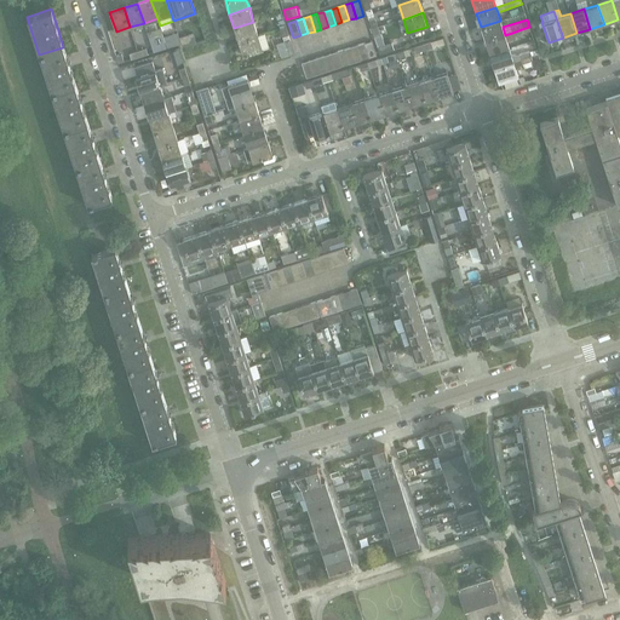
[(500,21),(481,27),(484,41),(505,35),(503,27),(500,21)]
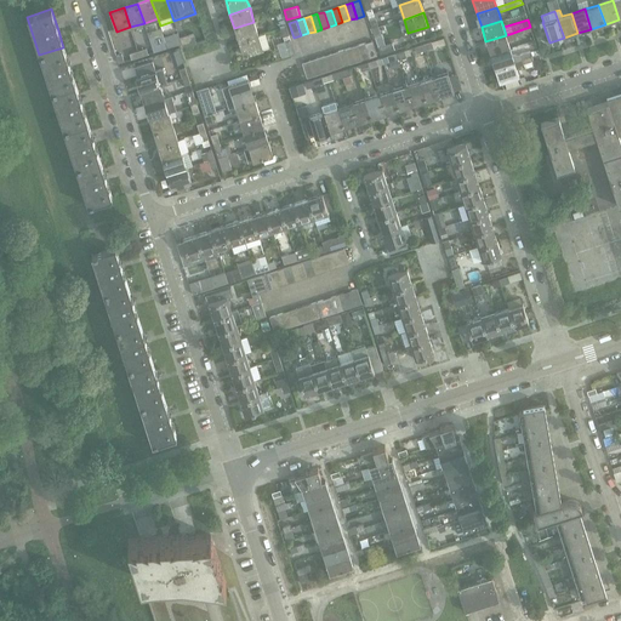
[(254,22),(234,28),(239,41),(258,35),(254,22)]
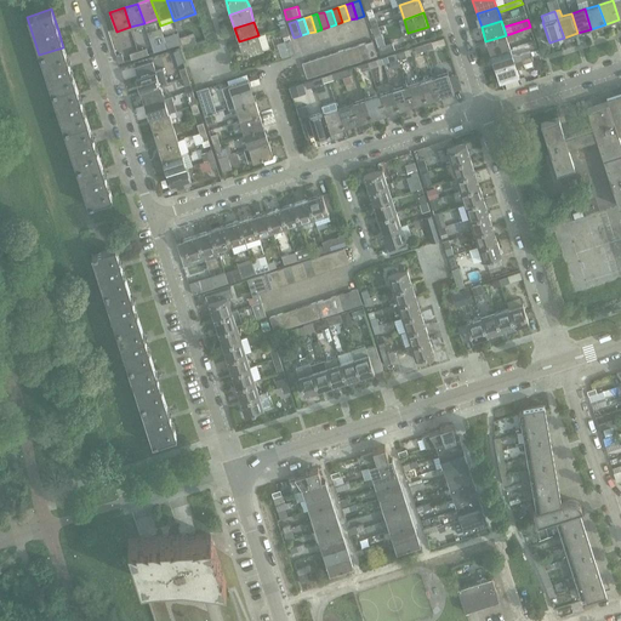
[(177,33),(164,38),(165,43),(167,49),(181,44),(177,33)]
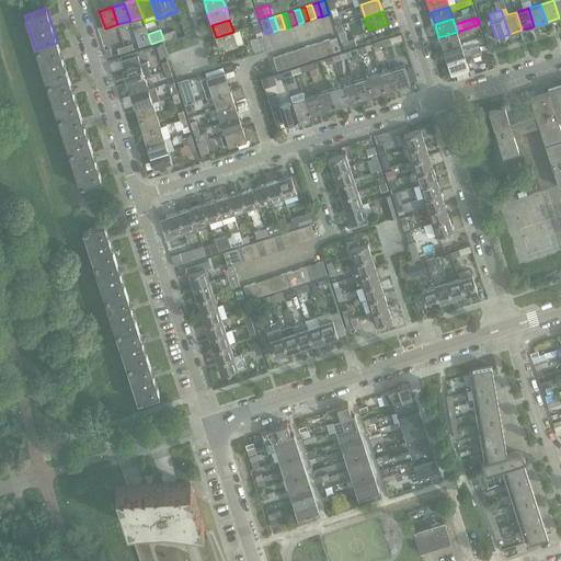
[(174,30),(167,33),(170,41),(178,38),(174,30)]
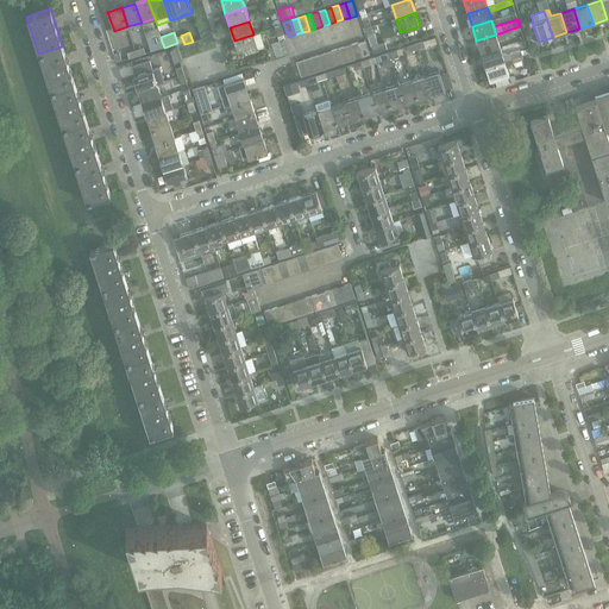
[(253,35),(234,41),(239,55),(263,46),(259,33),(253,35)]
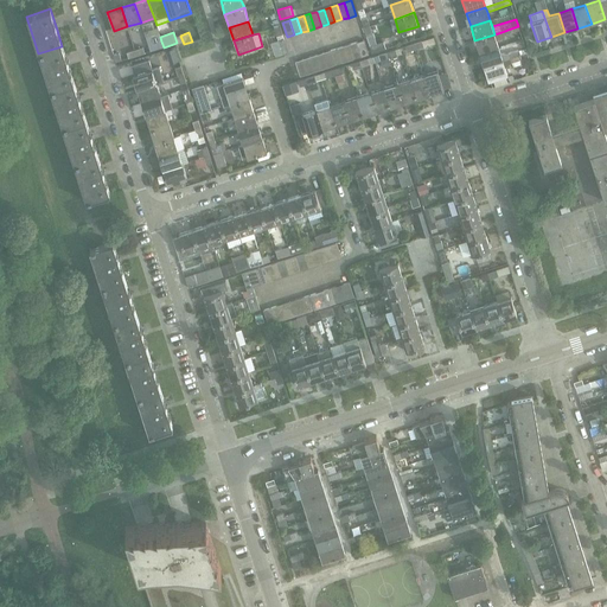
[(278,40),(270,43),(275,57),(288,53),(283,38),(282,34),(276,36),(278,40)]
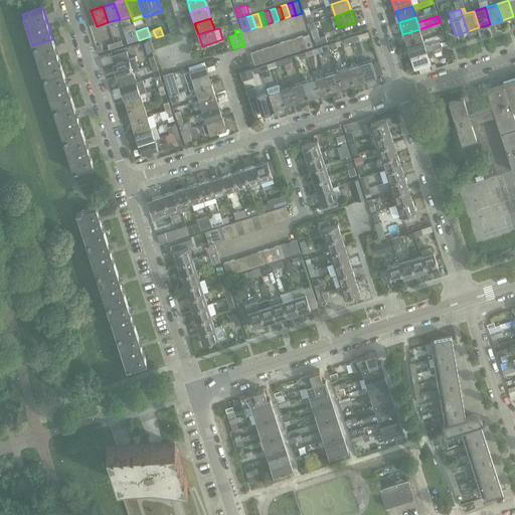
[(419,29),(402,34),(406,45),(422,40),(419,29)]
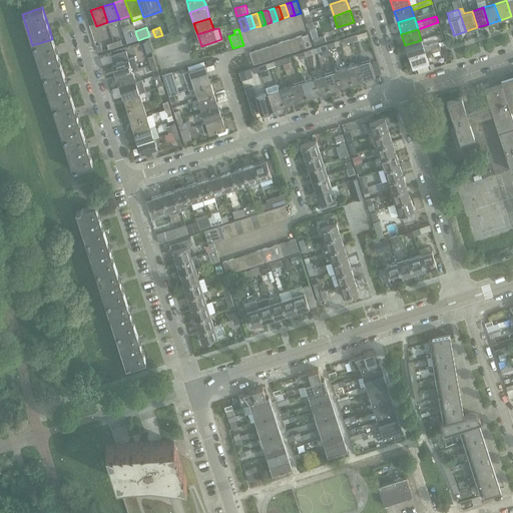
[(308,34),(302,36),(306,48),(312,46),(308,34)]
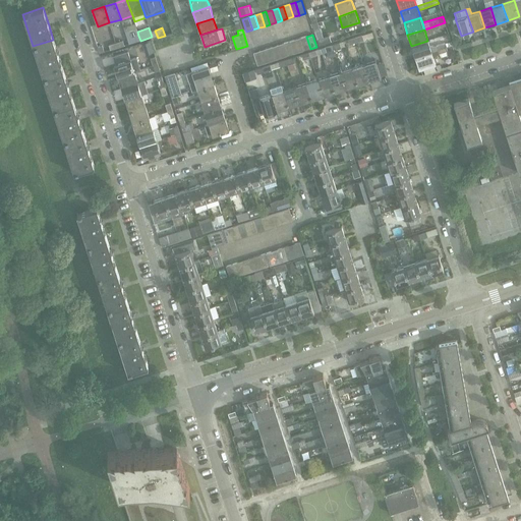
[(306,37),(300,38),(304,51),(310,49),(306,37)]
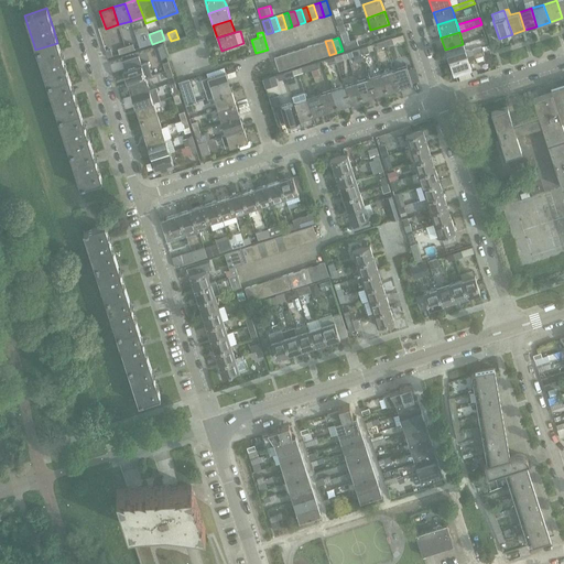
[(356,40),(344,43),(346,50),(358,45),(356,40)]
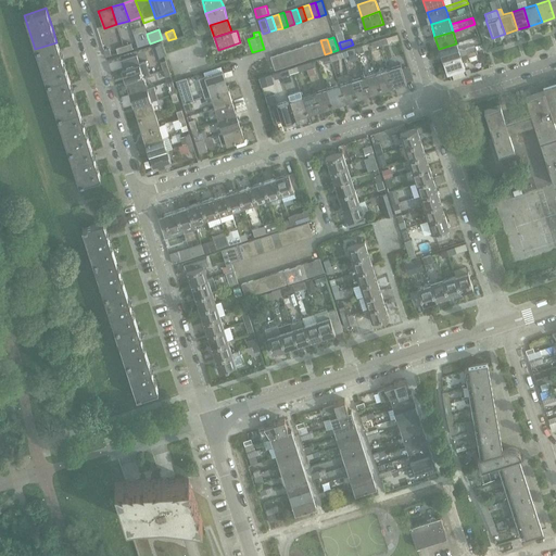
[(476,46),(466,49),(467,53),(477,51),(482,49),(480,39),(475,41),(476,46)]
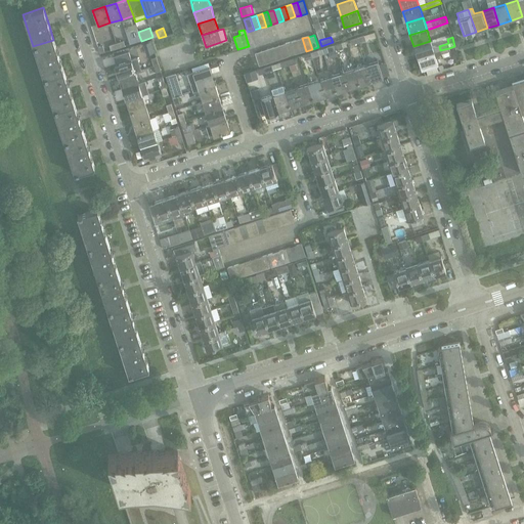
[(302,38),(296,40),(300,53),(306,51),(302,38)]
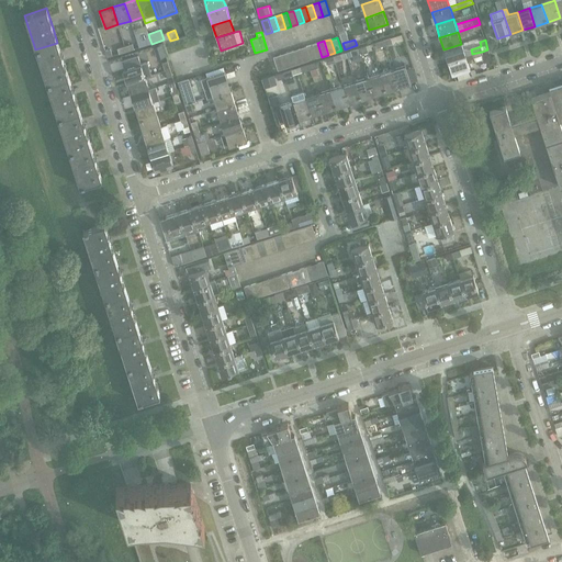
[(68,77),(64,63),(57,43),(35,49),(47,83),(68,77)]
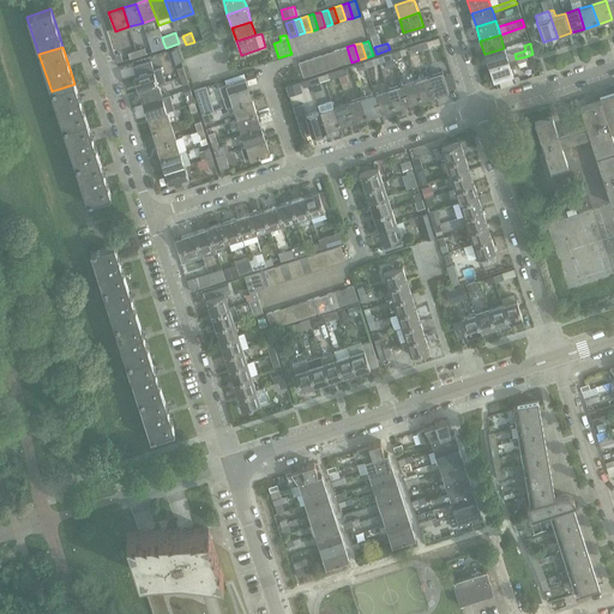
[(347,47),(341,49),(345,64),(351,62),(347,47)]
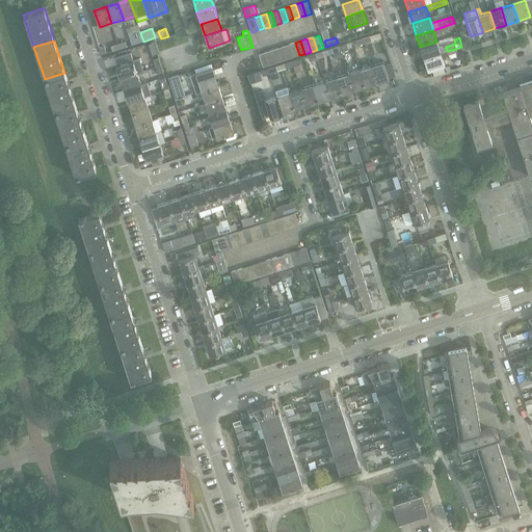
[(436,42),(420,47),(424,58),(441,53),(436,42)]
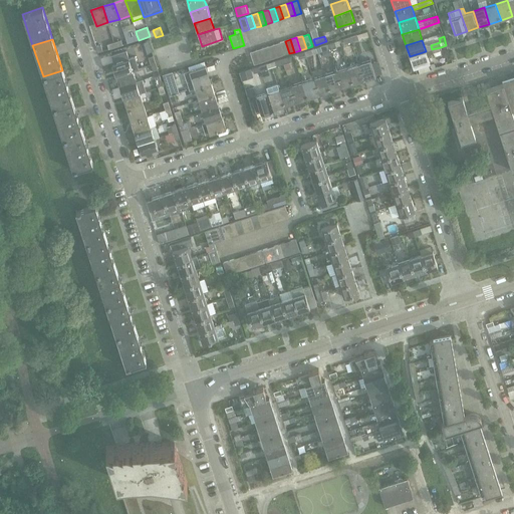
[(285,41),(279,43),(283,55),(289,53),(285,41)]
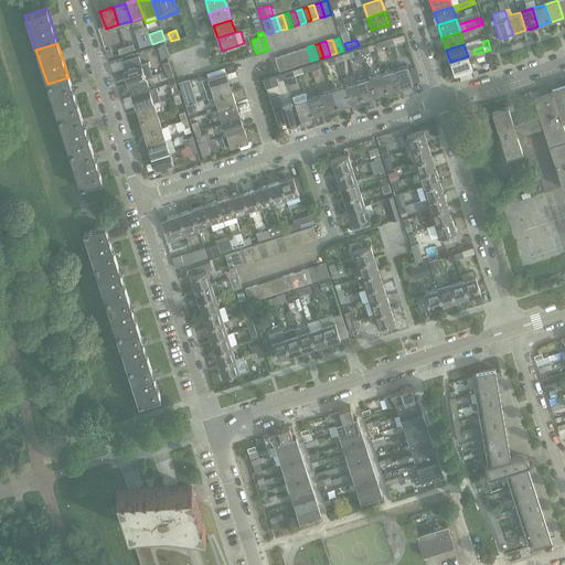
[(307,48),(300,50),(305,63),(311,61),(307,48)]
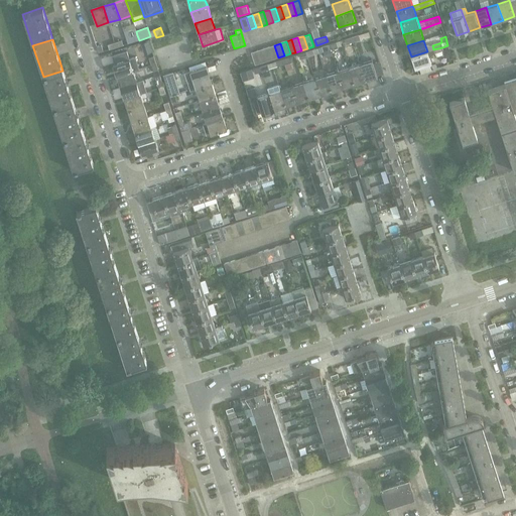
[(274,45),(268,47),(272,59),(278,57),(274,45)]
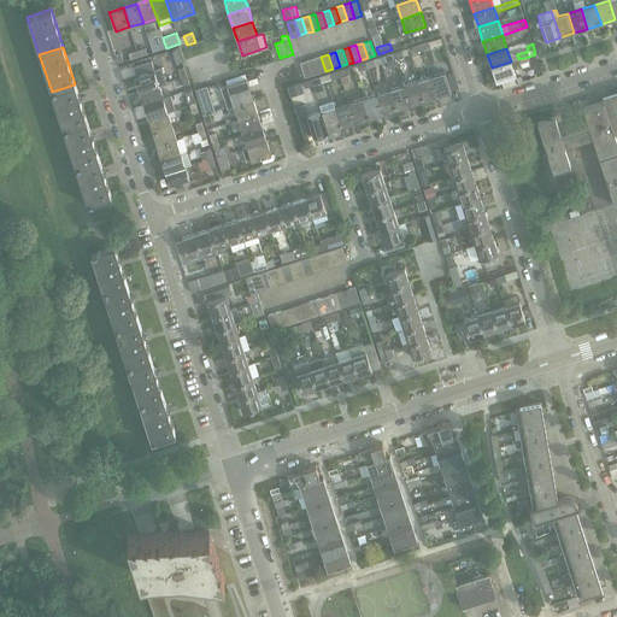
[(529,57),(518,59),(519,64),(530,60),(538,58),(535,54),(529,57)]
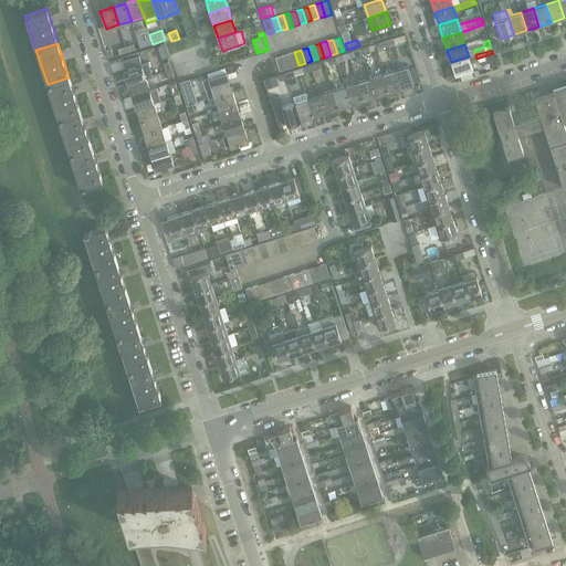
[(294,52),(289,53),(293,67),(299,65),(294,52)]
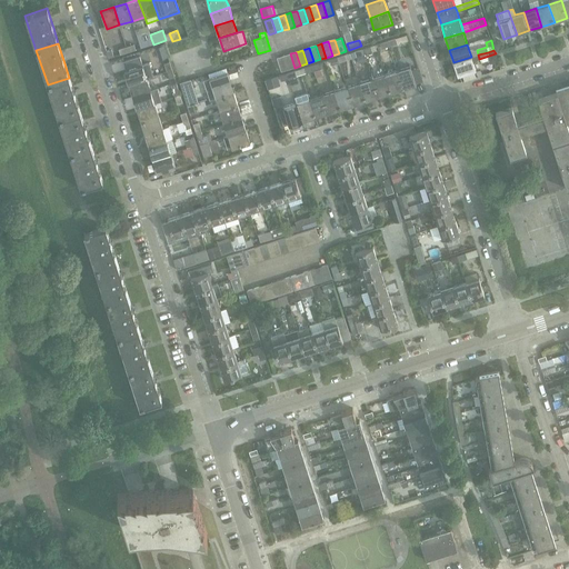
[(290,53),(283,56),(288,70),(295,68),(290,53)]
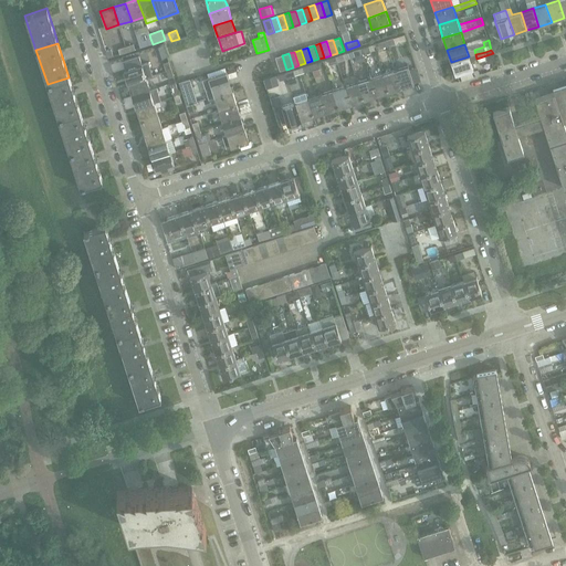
[(280,72),(286,70),(282,55),(275,58),(280,72)]
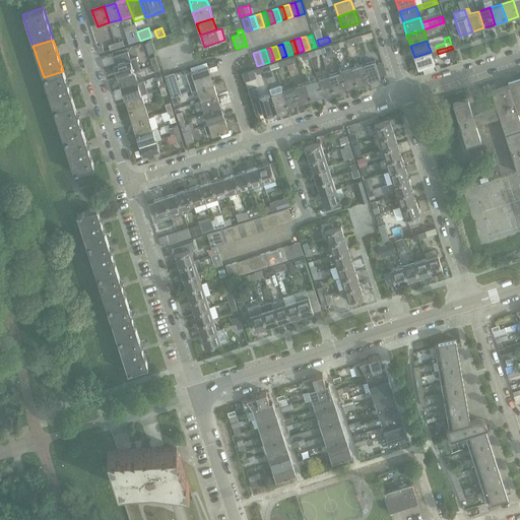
[(128,52),(113,57),(116,64),(114,65),(118,77),(134,71),(140,69),(136,58),(131,60),(128,52)]
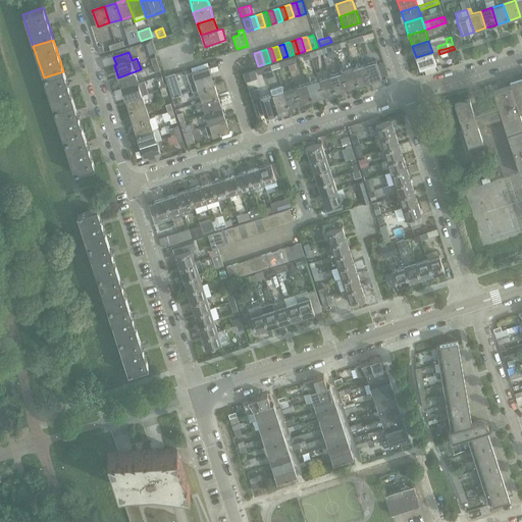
[(432,52),(416,57),(419,69),(436,64),(432,52)]
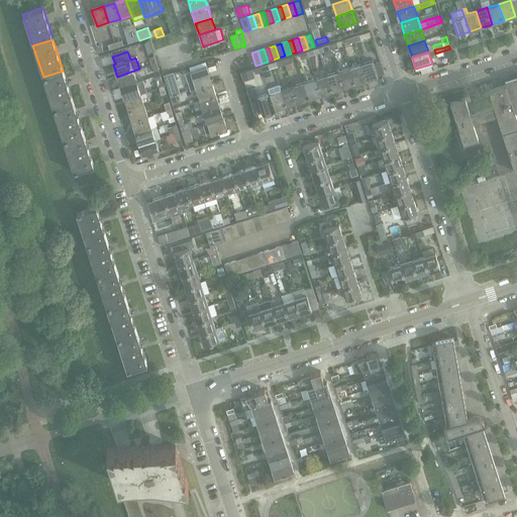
[(373,61),(360,64),(367,81),(378,77),(374,64),(373,61)]
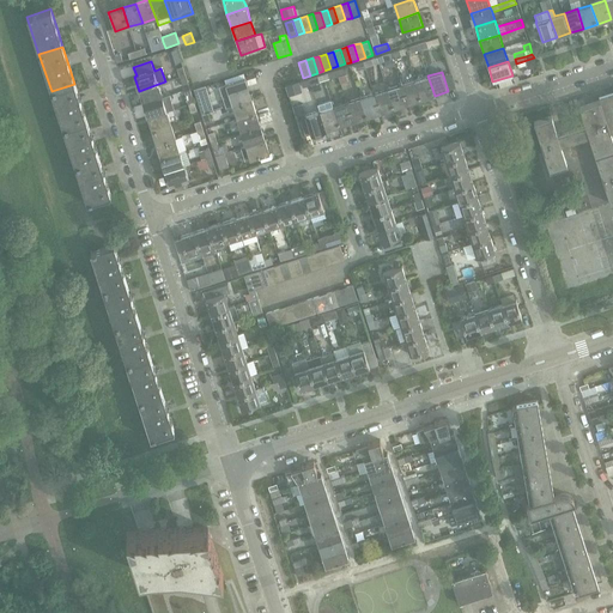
[(450,73),(443,76),(448,91),(455,89),(450,73)]
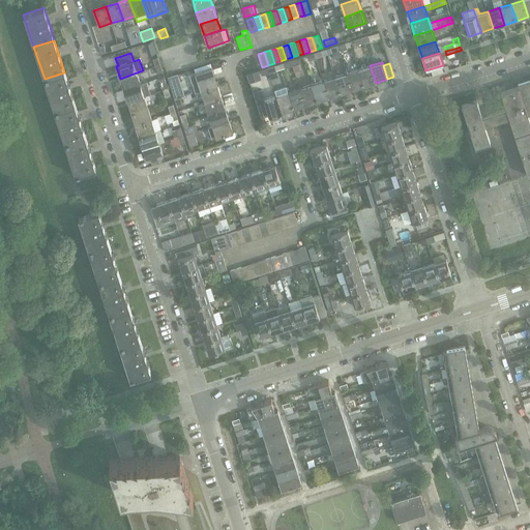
[(370,65),(358,69),(363,86),(376,83),(370,65)]
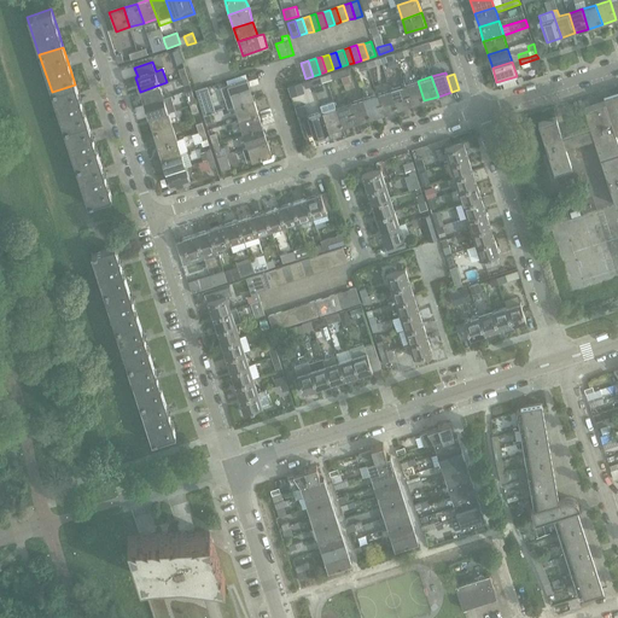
[(418,81),(404,86),(410,105),(424,100),(418,81)]
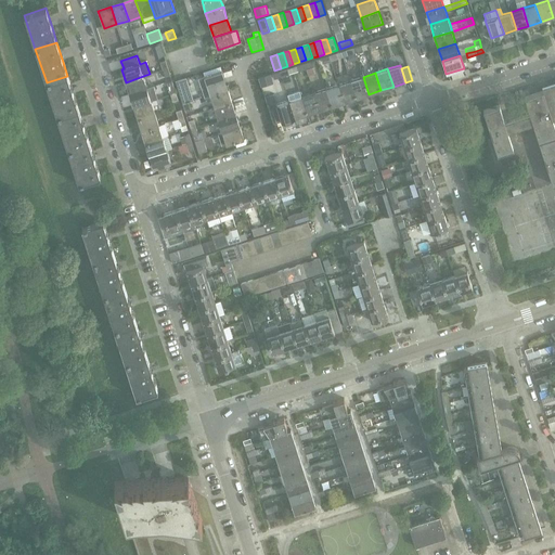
[(261,88),(273,84),(270,75),(259,78),(261,88)]
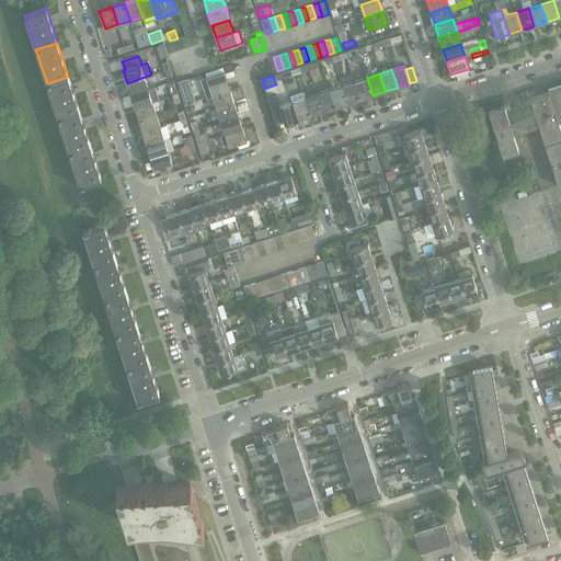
[(79,111),(71,86),(68,77),(47,83),(58,117),(79,111)]
